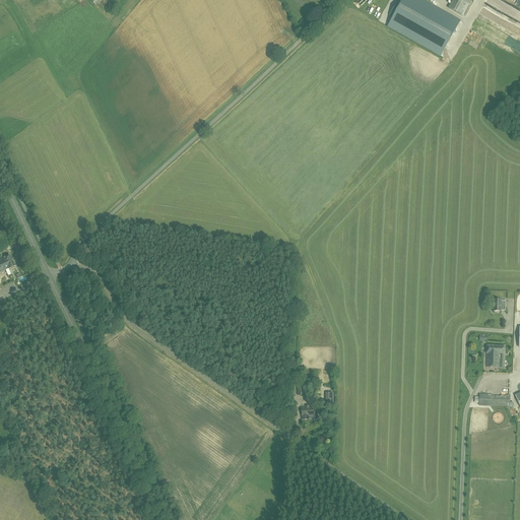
[(440,56),(459,21),(421,0),(401,0),(396,0),(388,14),(392,16),(387,25),(440,56)]
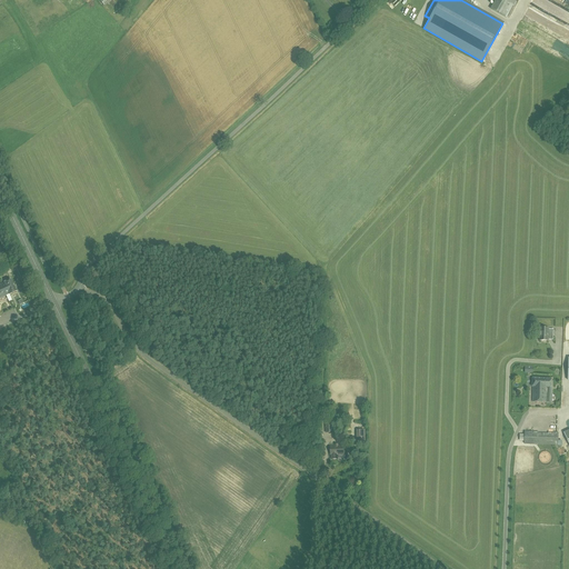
[(516,0),(495,0),(490,9),(507,18),(516,0)]
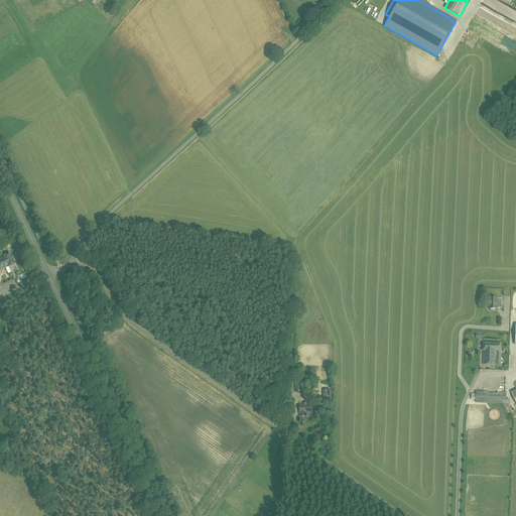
[(8,267),(15,264),(10,253),(3,256),(3,257),(0,258),(0,270),(8,267)]
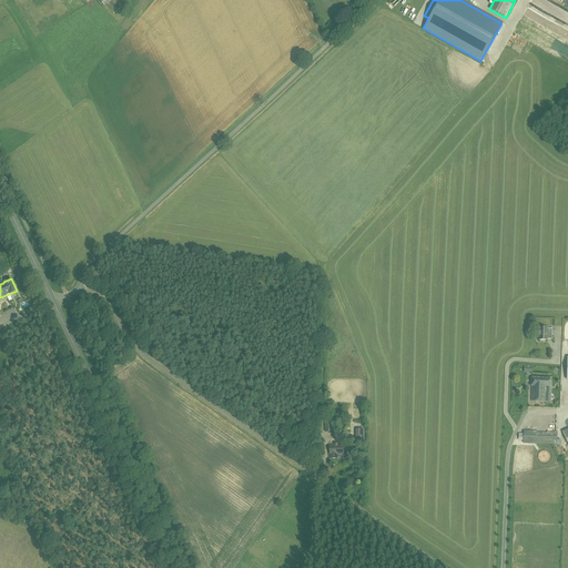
[(551,334),(553,328),(547,328),(547,327),(539,327),(538,340),(547,340),(547,334),(551,334)]
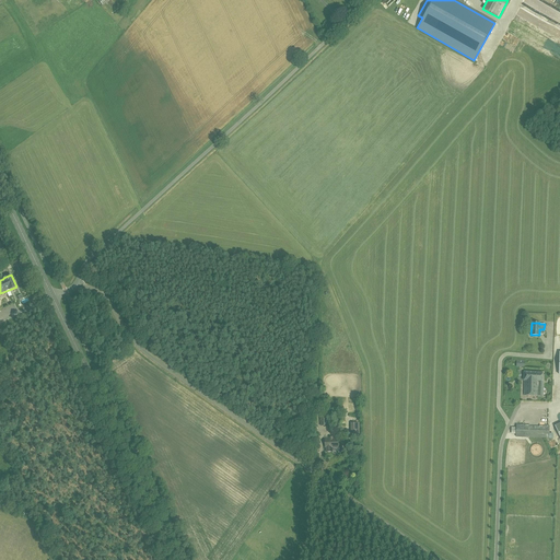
[(543,397),(543,385),(543,382),(544,373),(524,372),(524,381),(525,381),(524,396),(543,397)]
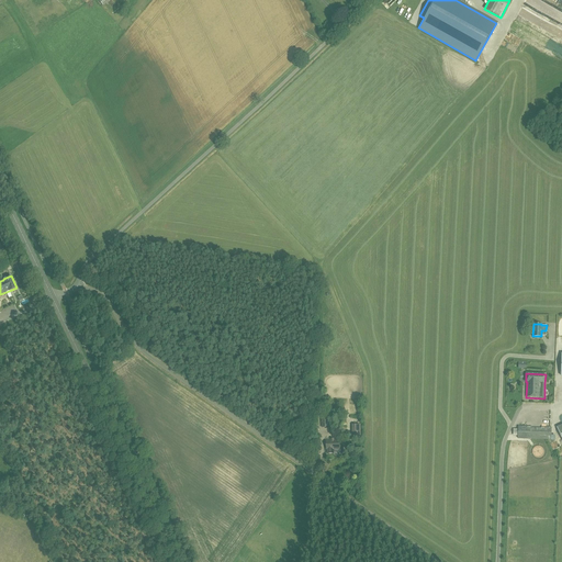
[(322,428),(325,428),(329,427),(329,416),(321,416),(322,428)]
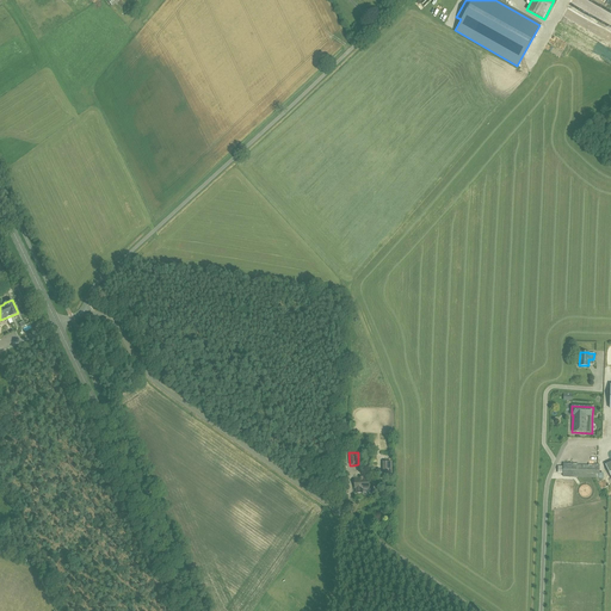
[(383,479),(393,479),(392,462),(382,462),(383,479)]
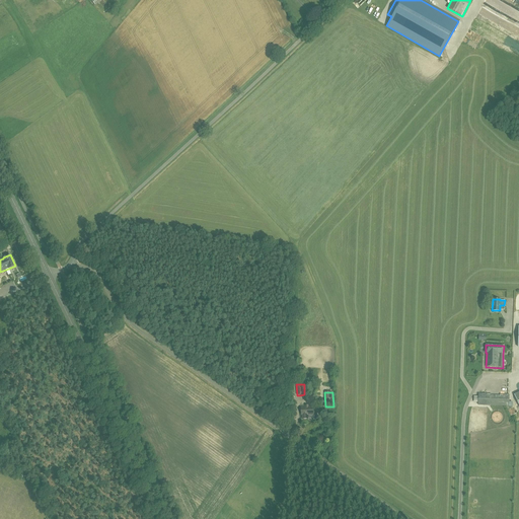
[(478,405),(509,406),(512,406),(513,402),(509,402),(509,394),(500,394),(500,395),(491,395),(491,394),(478,393),(478,396),(474,396),(473,402),(478,402),(478,405)]
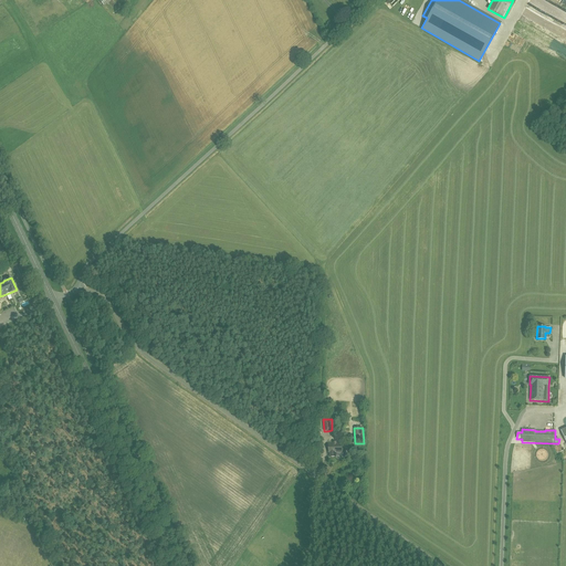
[(343,446),(341,446),(341,444),(328,444),(328,452),(329,452),(329,457),(335,457),(335,452),(341,452),(343,451),(343,457),(348,457),(348,444),(343,444),(343,446)]
